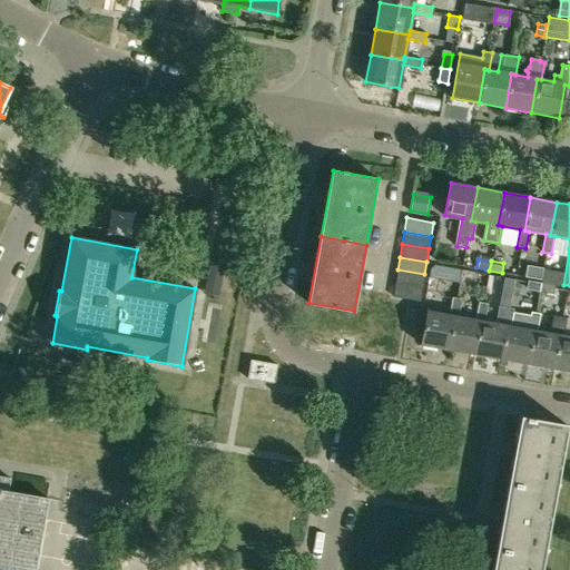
[(223,265),(210,263),(207,281),(220,283),(223,265)]
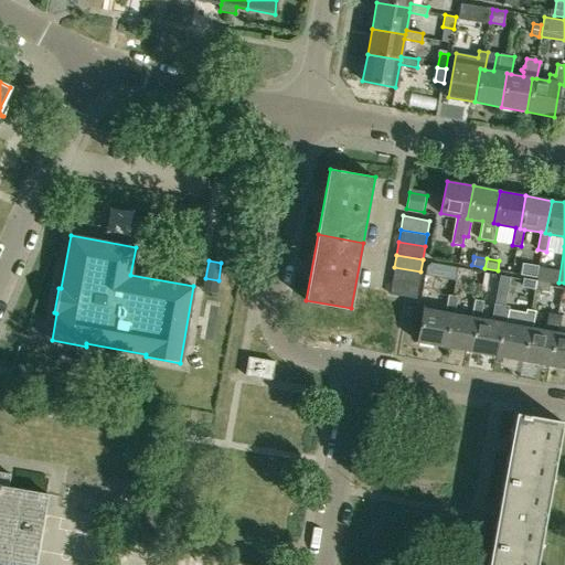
[(432,263),(426,267),(425,273),(425,275),(427,276),(443,278),(444,274),(446,265),(432,263)]
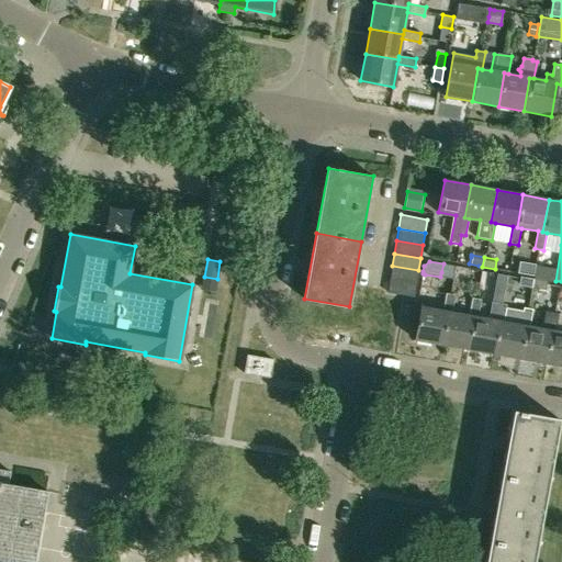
[(535,265),(519,262),(517,272),(520,273),(534,274),(535,267),(535,265)]
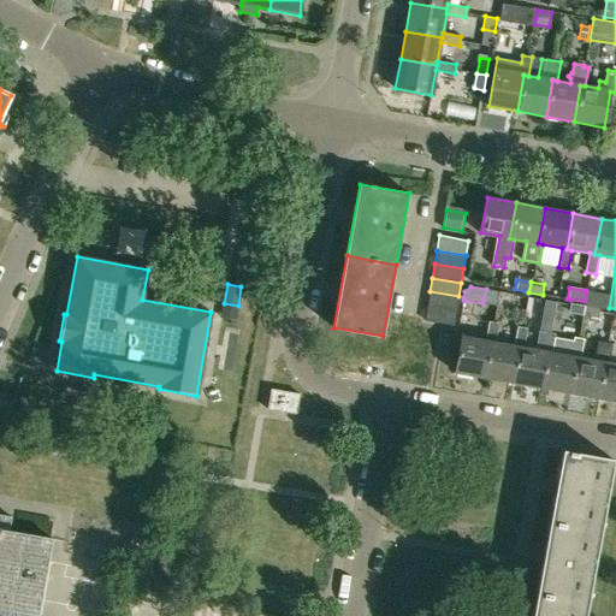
[(456,311),(458,296),(430,291),(427,306),(456,311)]
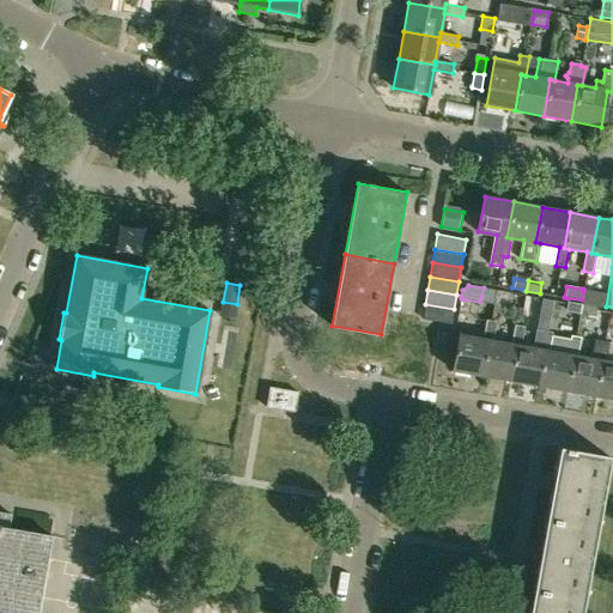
[(598,307),(600,308),(606,308),(606,307),(608,296),(586,291),(583,299),(583,304),(598,307)]
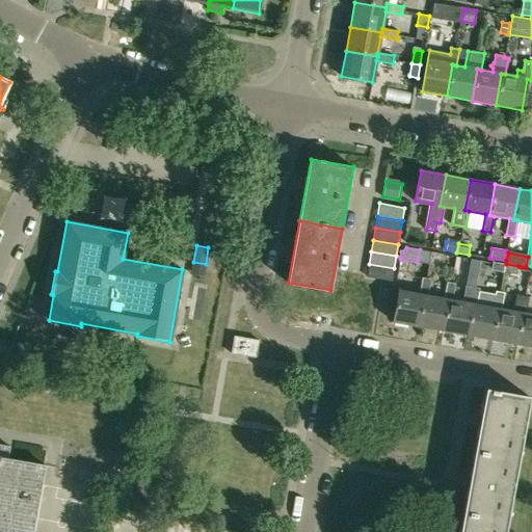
[(480,262),(471,260),(469,272),(478,273),(480,262)]
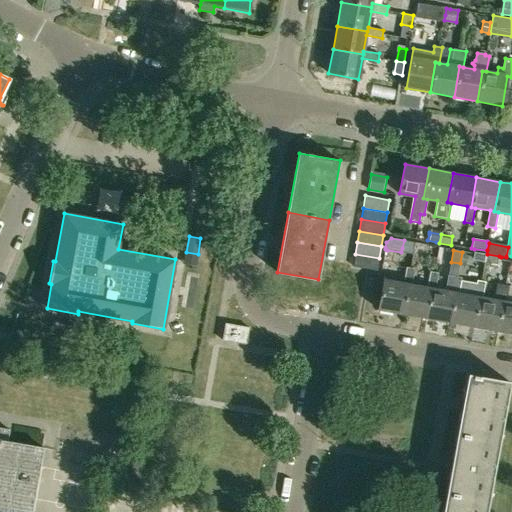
[(377,271),(379,258),(355,254),(353,267),(377,271)]
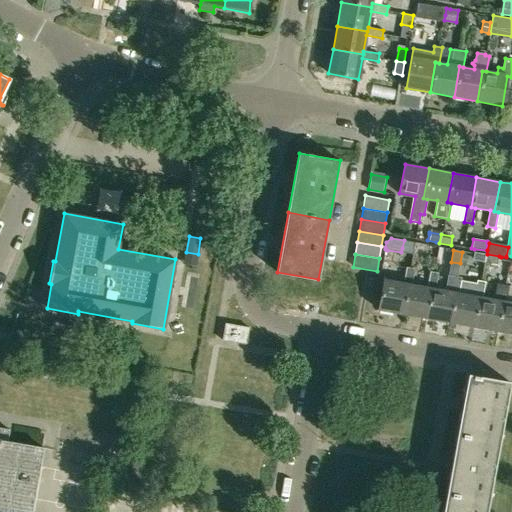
[(473,262),(483,264),(484,256),(474,254),(473,262)]
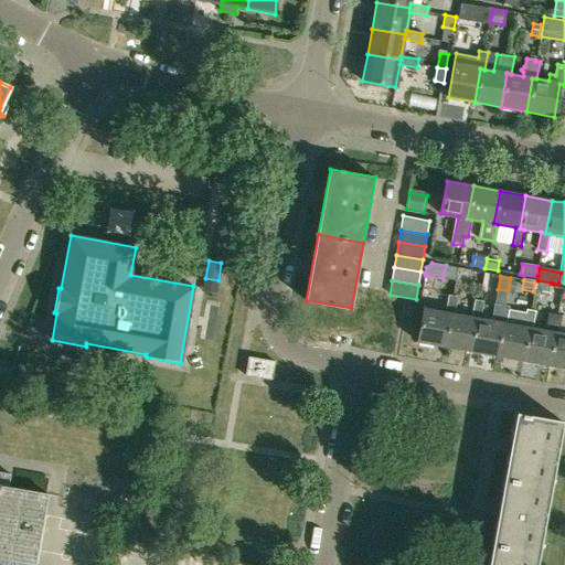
[(548,286),(536,284),(534,292),(547,295),(548,286)]
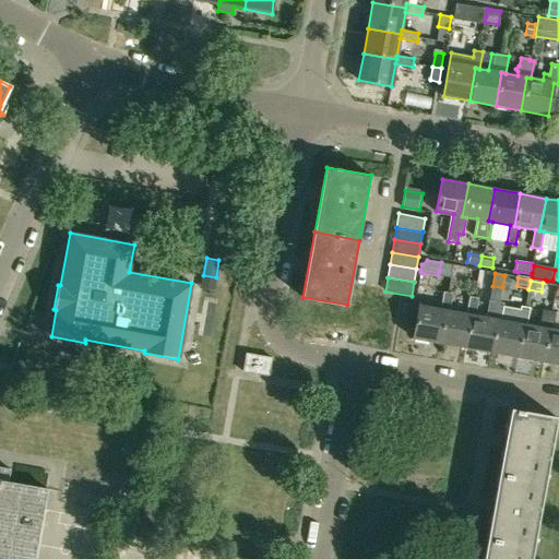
[(445,310),(450,310),(453,293),(444,292),(441,309),(419,305),(413,337),(440,343),(445,310)]
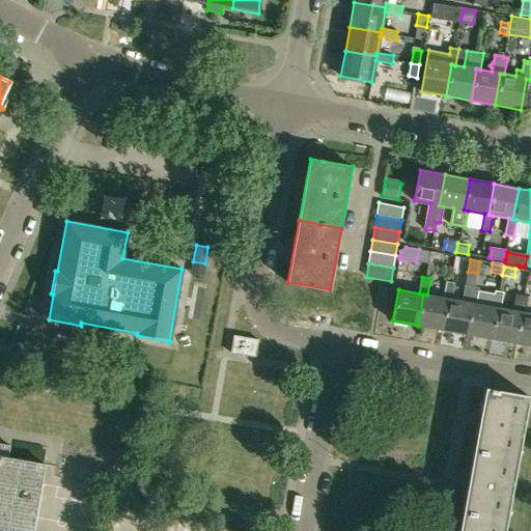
[(448,299),(452,300),(454,283),(446,281),(443,298),(427,295),(423,295),(418,326),(442,330),(448,299)]
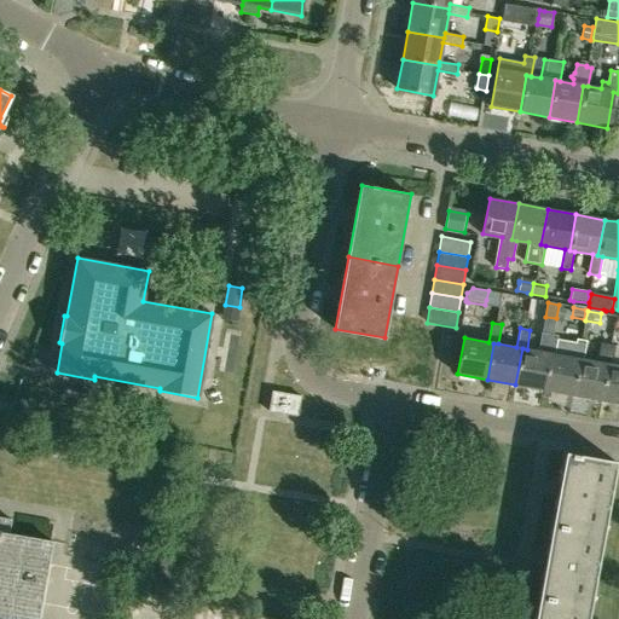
[(550,353),(555,354),(559,335),(549,334),(545,352),(527,350),(522,348),(515,385),(544,389),(550,353)]
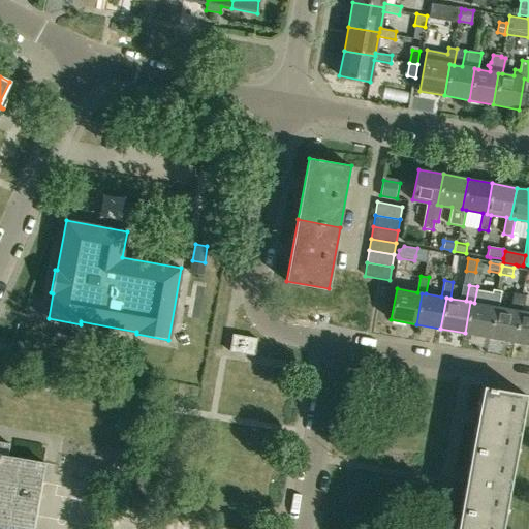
[(495,307),(499,307),(502,290),(494,289),(491,306),(474,303),(470,302),(465,333),(489,338),(495,307)]
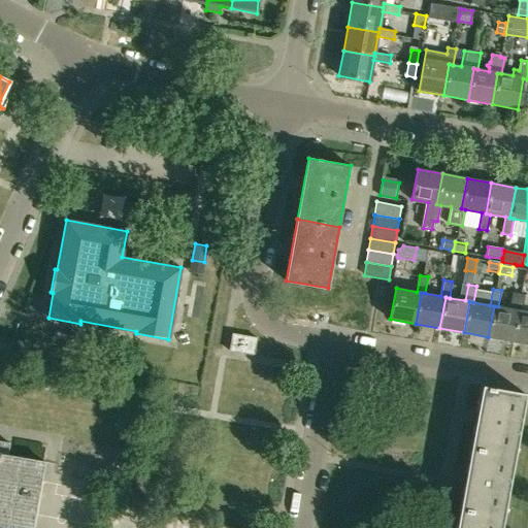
[(525,295),(517,293),(513,292),(509,308),(498,306),(494,306),(488,337),(513,341),(518,310),(522,311),(525,295)]
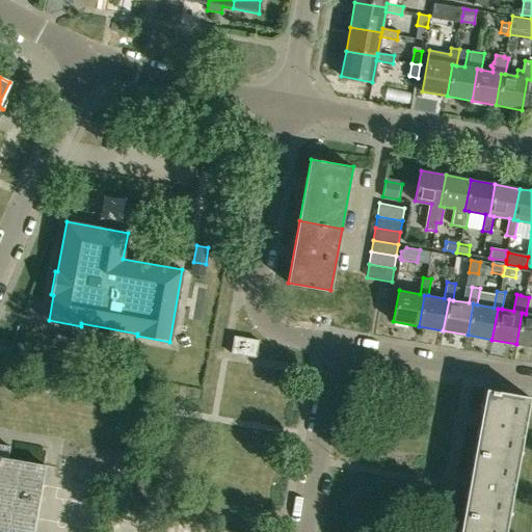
[(531,314),(526,314),(522,313),(516,344),(531,346),(531,314)]
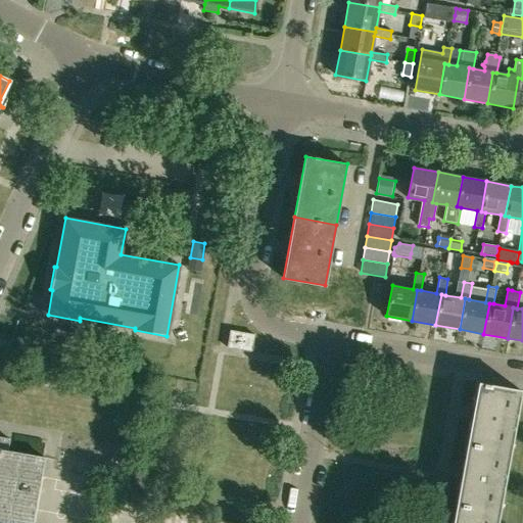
[(254,334),(230,330),(227,347),(251,351),(254,334)]
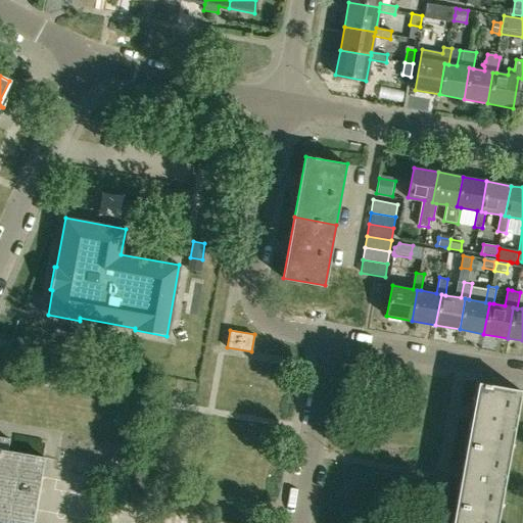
[(477,383),(467,443),(510,452),(520,390),(477,383)]
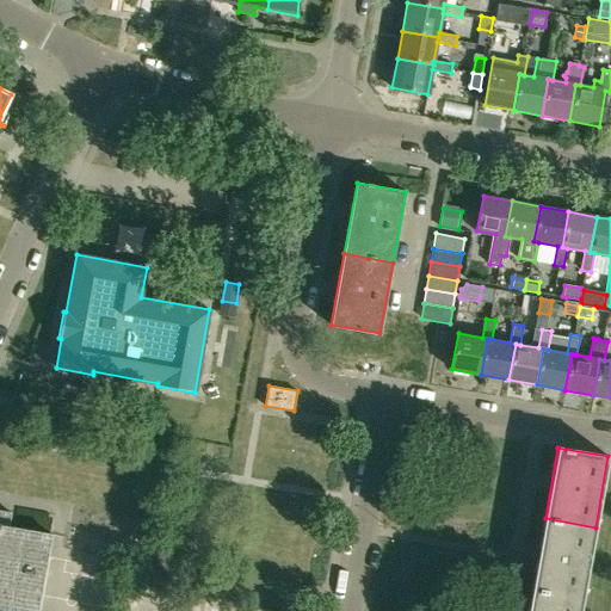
[(0,610),(37,610),(51,534),(8,526),(11,512),(0,510),(0,610)]
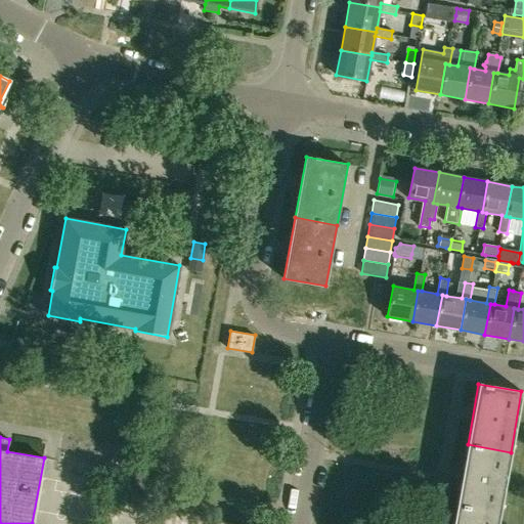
[(468,444),(456,506),(499,513),(511,452),(468,444)]
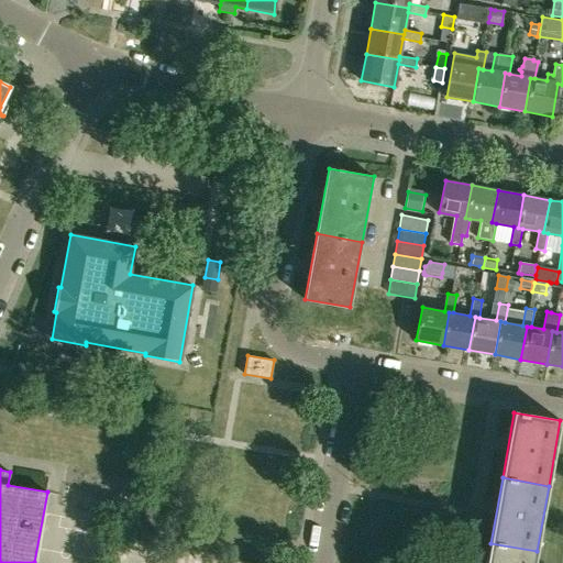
[(490,543),(486,562),(533,562),(537,551),(490,543)]
